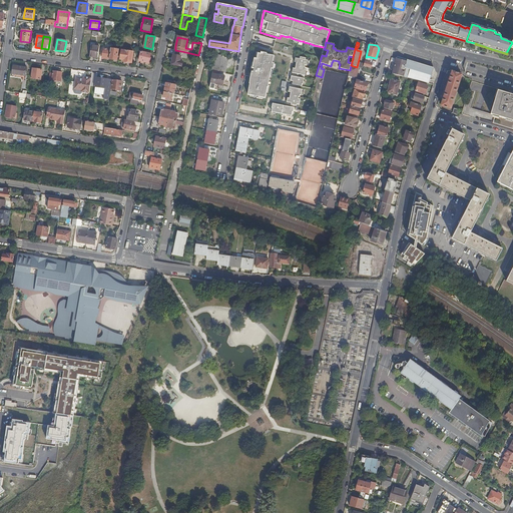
[(91,45),(89,56),(97,57),(99,46),(91,45)]
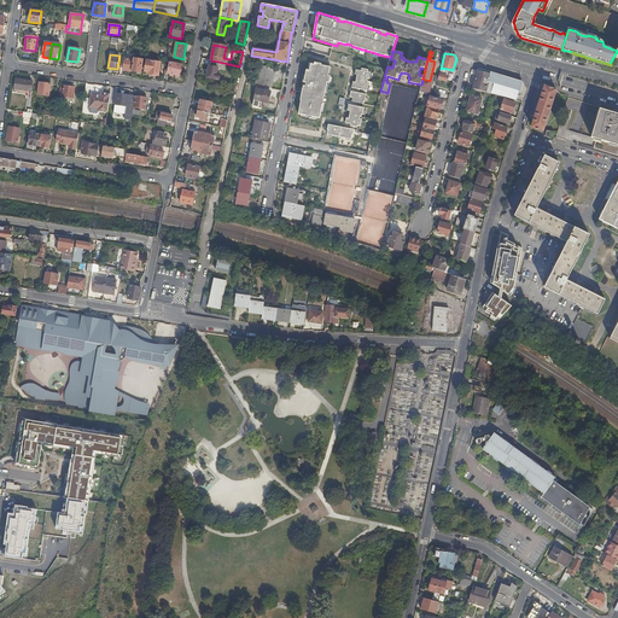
[(123,70),(132,71),(133,60),(124,59),(123,63),(123,65),(123,66),(123,70)]
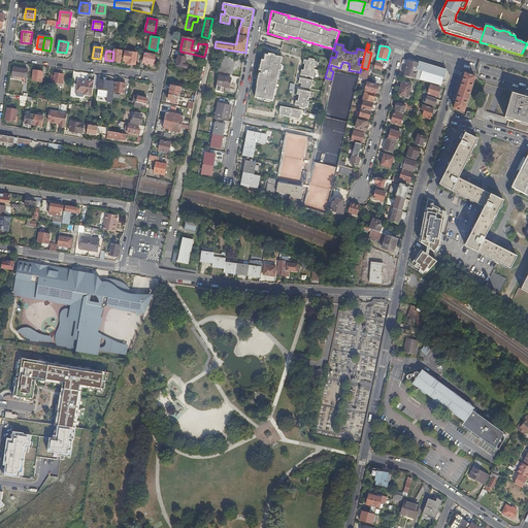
[(113,52),(112,61),(118,62),(120,62),(122,52),(114,51),(113,52)]
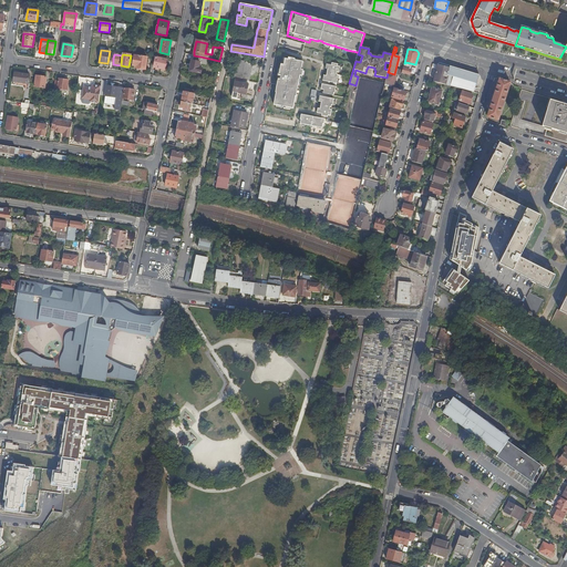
[(134,55),(132,65),(136,65),(136,68),(140,69),(141,69),(145,69),(147,58),(134,55)]
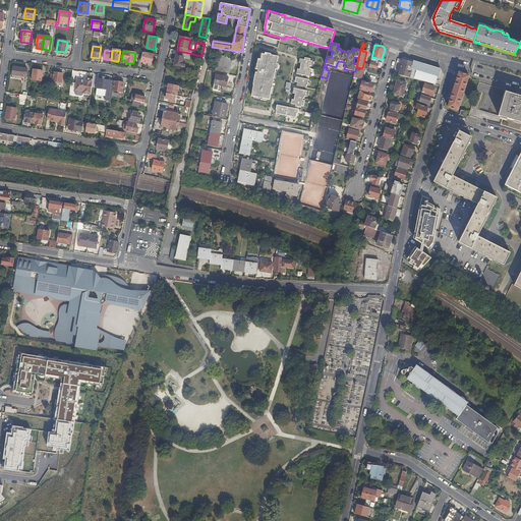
[(184,52),(178,51),(177,56),(176,56),(174,65),(184,68),(185,63),(182,62),(183,57),(184,52)]
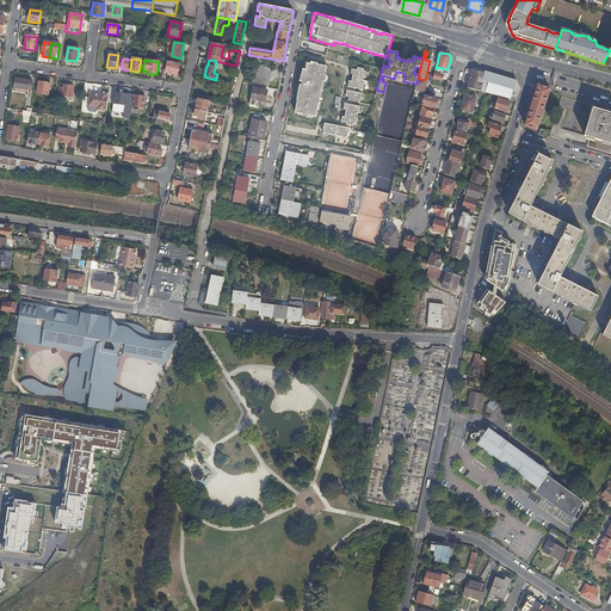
[(177,75),(179,65),(168,62),(166,73),(168,73),(171,73),(177,75)]
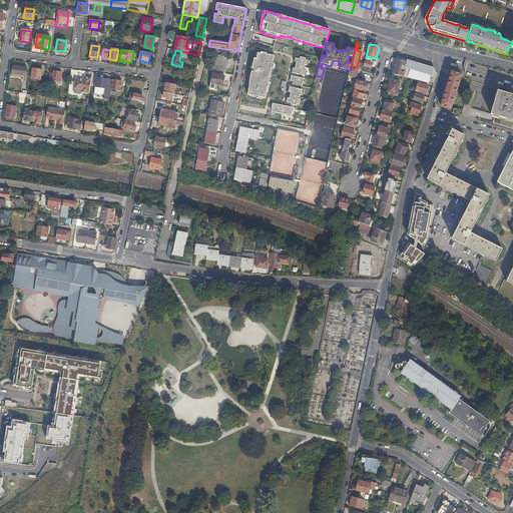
[(264,97),(266,98),(268,87),(269,86),(270,80),(271,74),(272,68),(273,68),(274,69),(275,63),(273,63),(274,55),(267,54),(267,53),(262,52),(261,54),(259,53),(258,59),(255,58),(254,58),(252,68),(253,68),(253,71),(252,76),(250,76),(249,83),(247,94),(249,95),(254,96),(254,94),(260,95),(260,96),(264,97)]
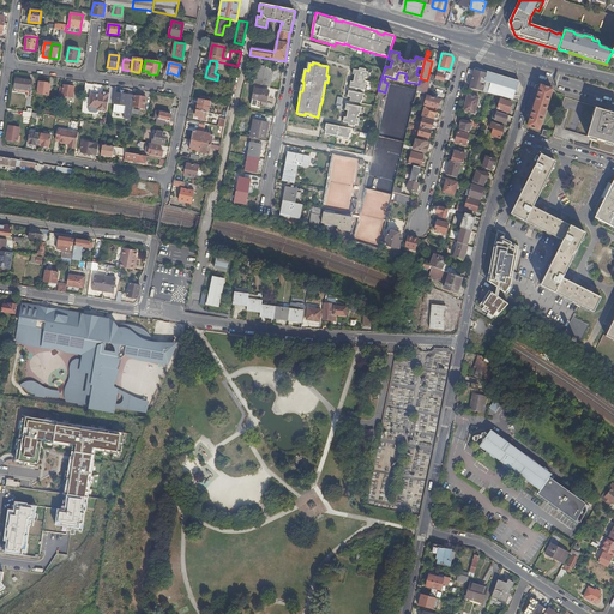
[(258,65),(254,84),(270,88),(274,68),(258,65)]
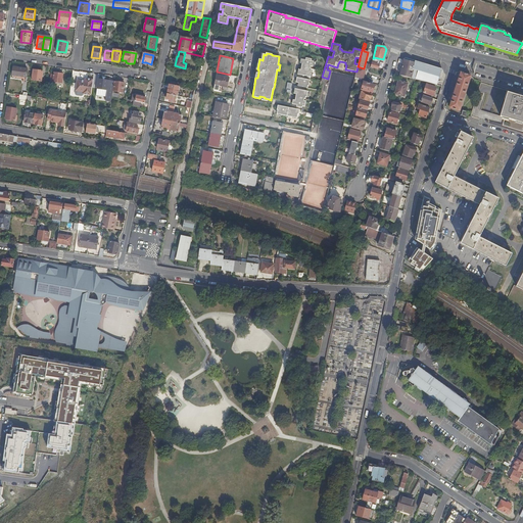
[(298,75),(311,77),(312,70),(312,68),(311,68),(311,66),(313,66),(314,61),(312,61),(312,59),(308,58),(308,60),(305,60),(301,59),(300,63),(302,63),(301,69),(299,69),(298,75)]
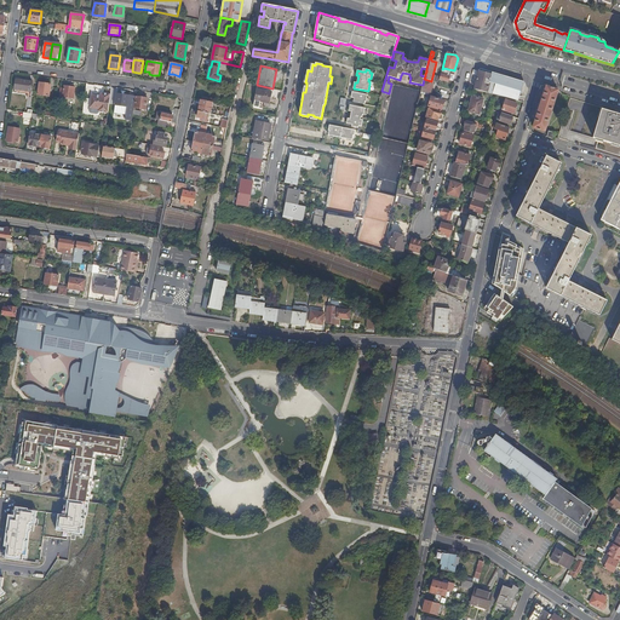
[(497,96),(518,102),(524,82),(480,69),(475,90),(497,96)]
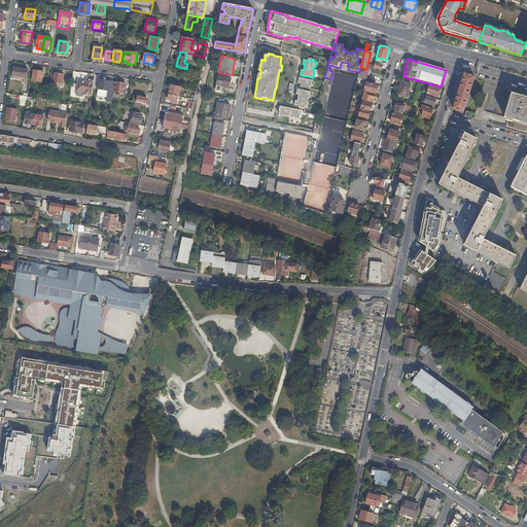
[(27,69),(13,67),(12,76),(26,78),(27,69)]
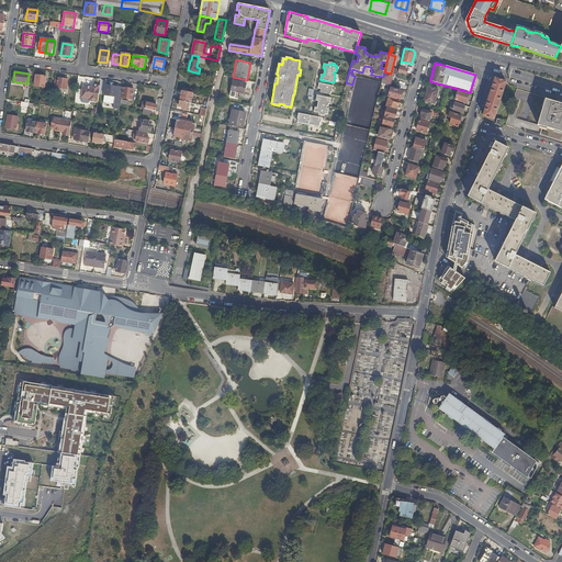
[(381,82),(381,85),(390,86),(392,74),(391,74),(384,71),(383,77),(381,82)]
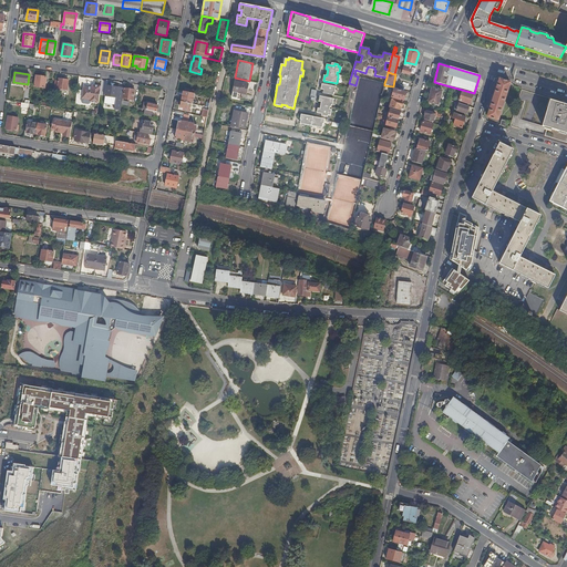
[(47,78),(35,75),(34,86),(44,89),(47,78)]
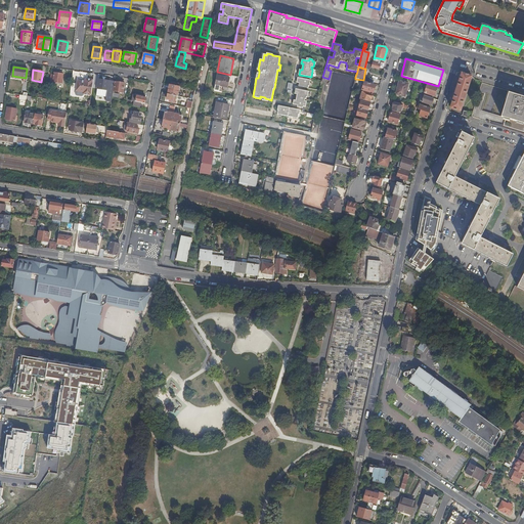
[(57,74),(54,73),(53,83),(61,84),(63,74),(58,74),(57,74)]
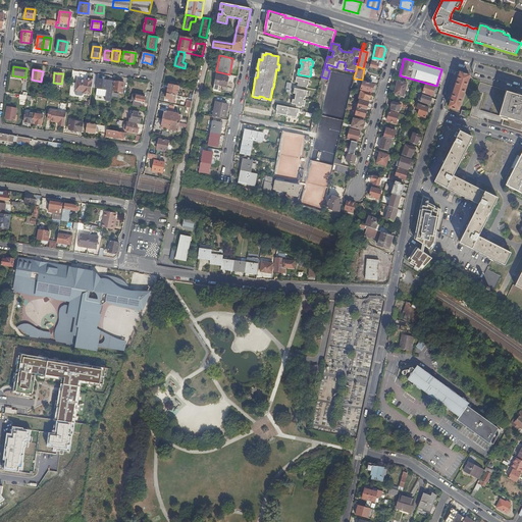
[(460,74),(449,107),(459,111),(469,77),(460,74)]
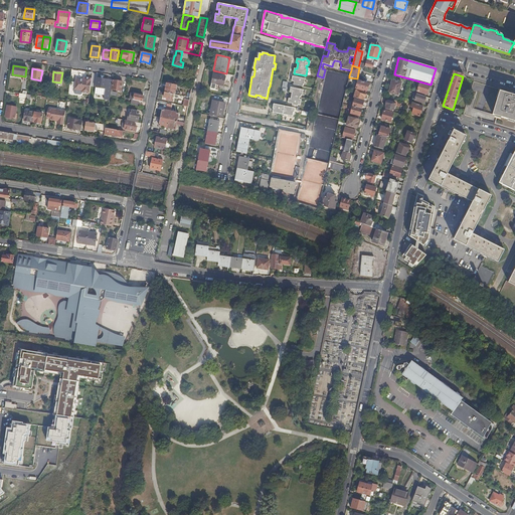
[(214,74),(211,89),(218,90),(219,84),(224,86),(226,76),(214,74)]
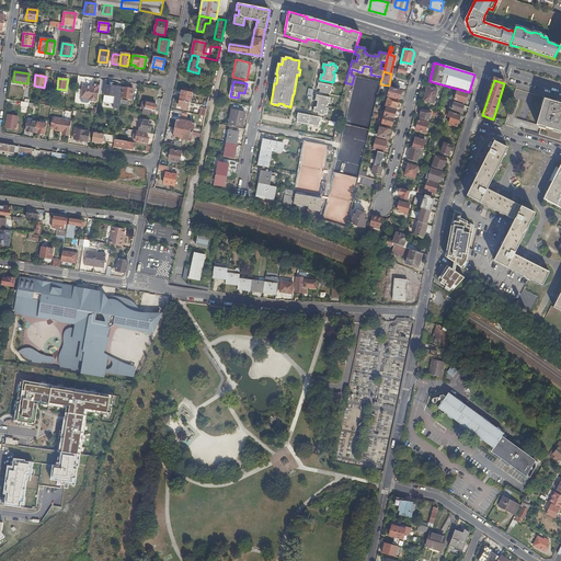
[(332,92),(333,86),(319,83),(318,89),(321,89),(320,92),(330,94),(331,92),(332,92)]
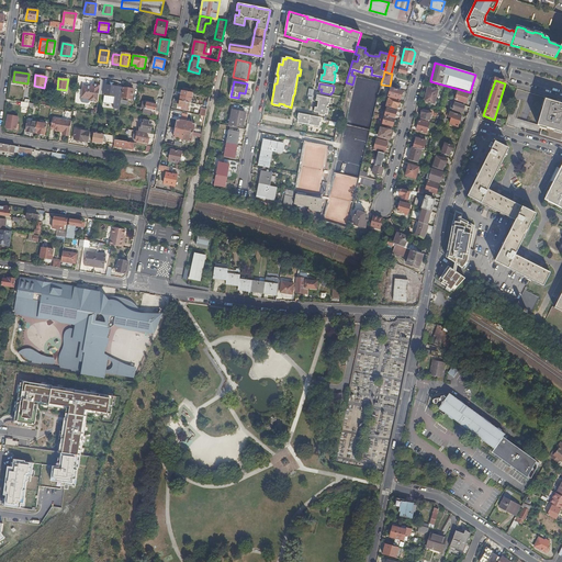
[(98,102),(100,86),(93,85),(93,87),(91,87),(83,86),(81,98),(89,99),(89,101),(98,102)]
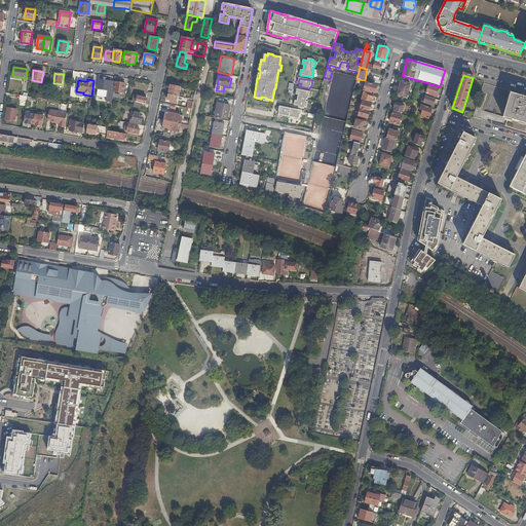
[(113,91),(114,82),(99,79),(97,88),(113,91)]
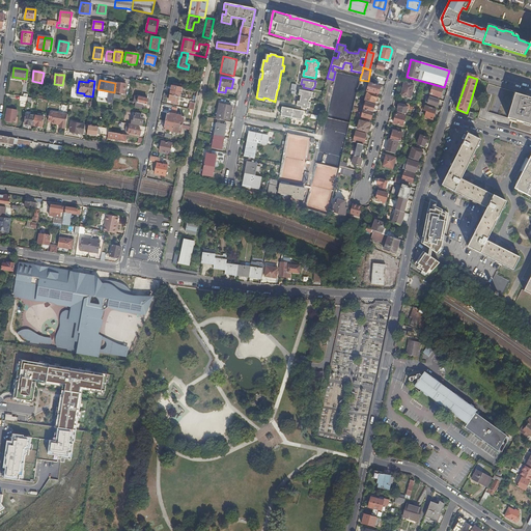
[(116,83),(115,92),(124,94),(126,84),(116,83)]
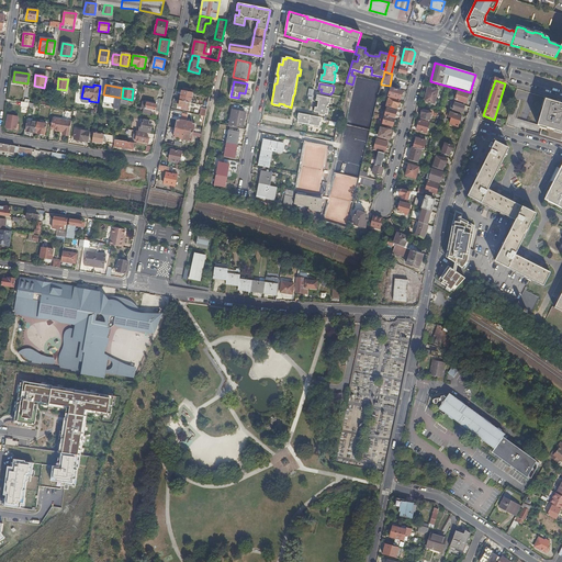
[(391,88),(388,97),(400,100),(402,91),(391,88)]
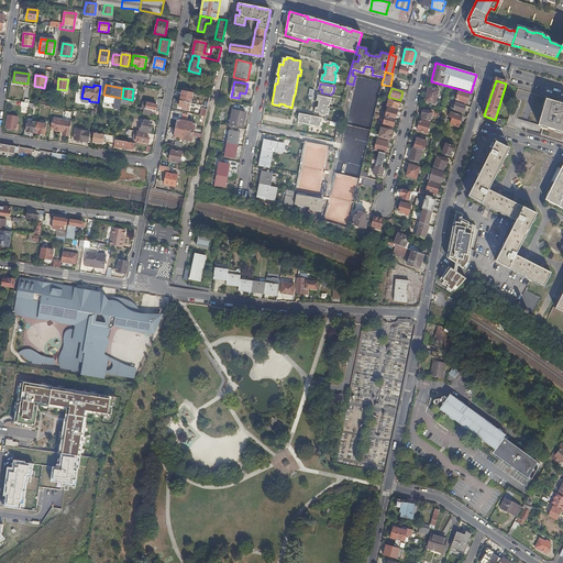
[(427,95),(437,97),(439,90),(429,88),(427,95)]
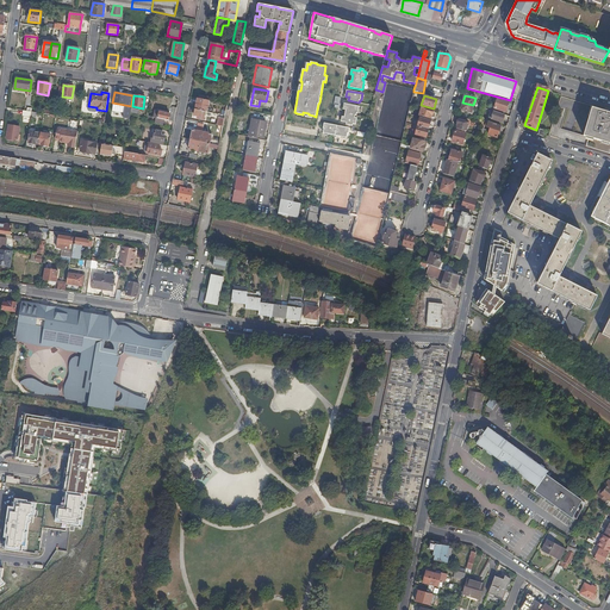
[(209,100),(198,99),(198,98),(195,110),(205,111),(206,112),(209,100)]
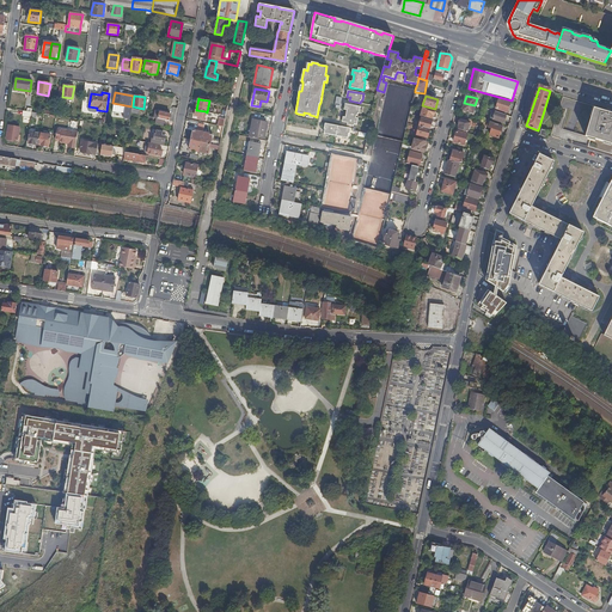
[(496,109),(507,112),(510,103),(500,99),(496,109)]
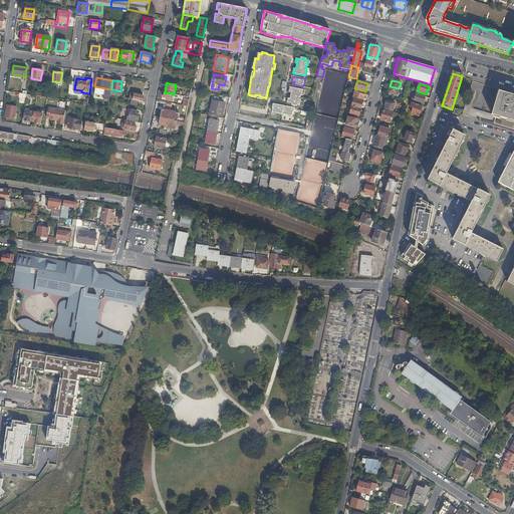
[(398,95),(399,88),(390,86),(389,92),(398,95)]
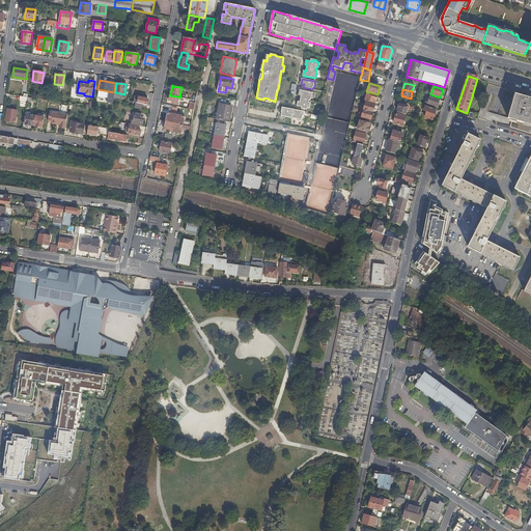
[(313,92),(300,90),(299,95),(301,95),(300,102),(298,102),(297,106),(302,107),(304,107),(304,109),(307,110),(308,108),(310,108),(311,103),(309,102),(309,101),(310,101),(311,99),(313,92)]
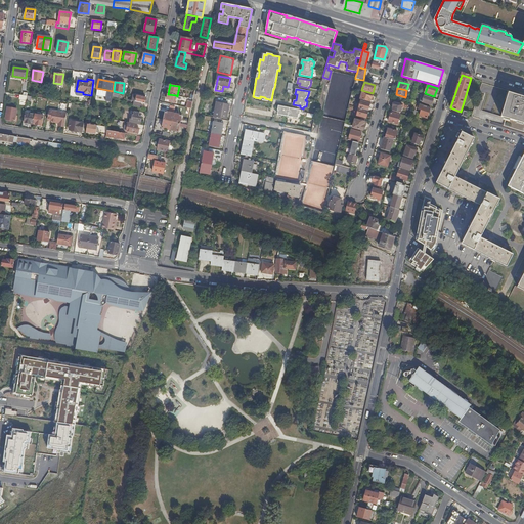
[(372,99),(373,94),(362,91),(360,99),(369,102),(370,99),(372,99)]
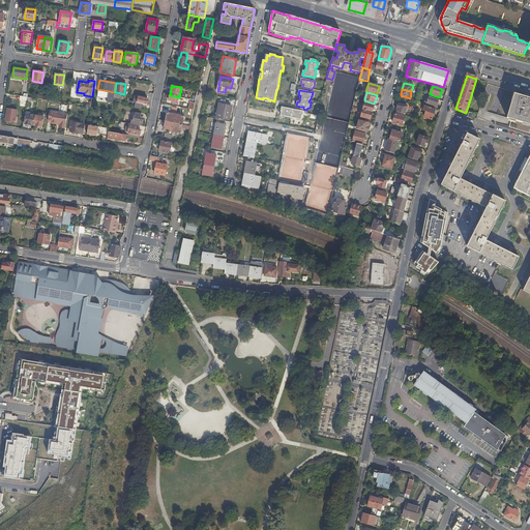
[(529,96),(513,92),(510,101),(511,101),(514,94),(529,98),(529,96)]
